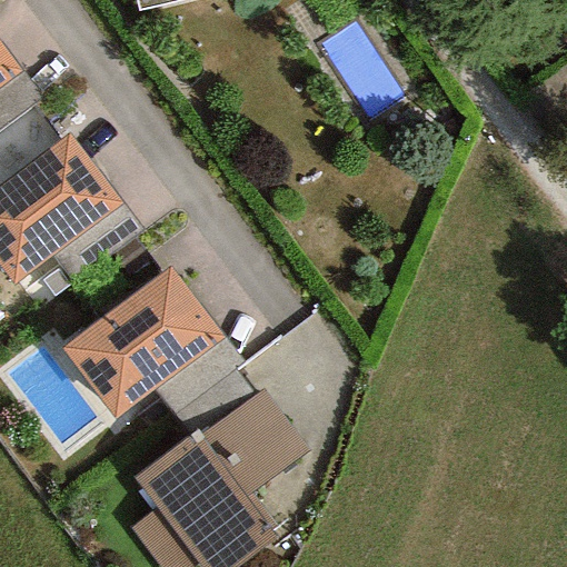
[(0,83),(20,69),(0,41),(0,83)]
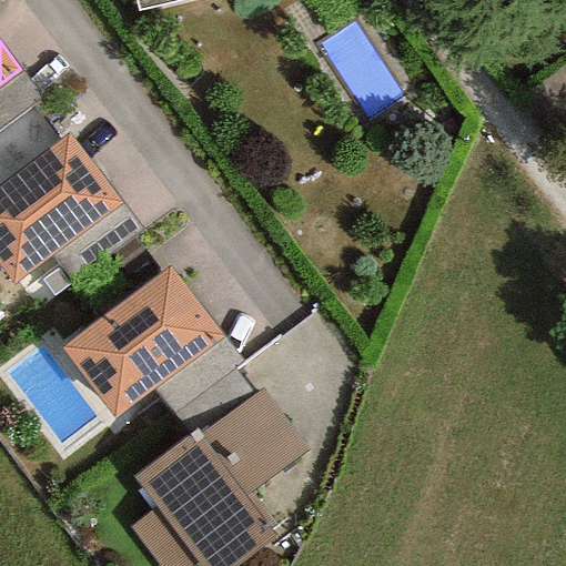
[(43,100),(20,69),(0,83),(0,131),(36,105),(43,100)]
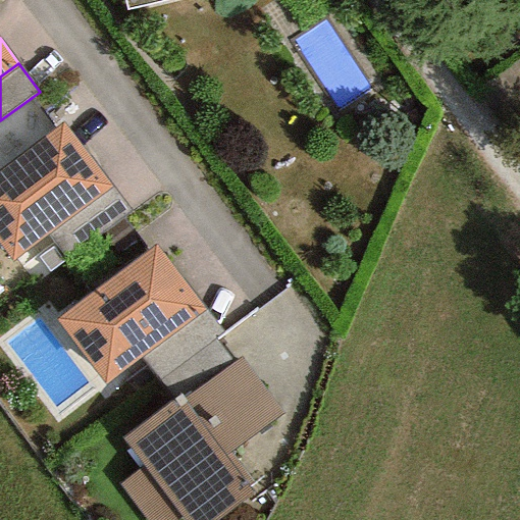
[(0,168),(56,130),(33,97),(0,120),(0,168)]
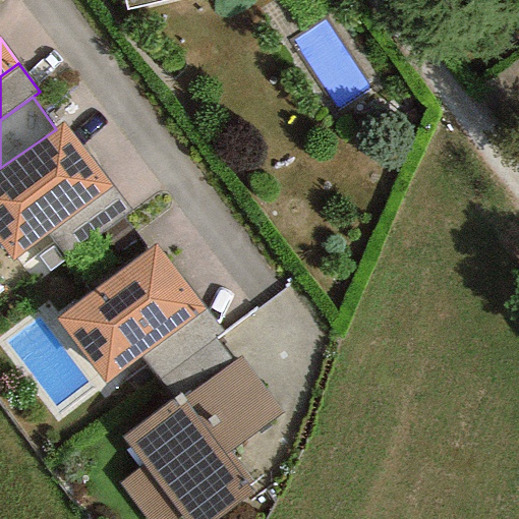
[(113,187),(66,121),(56,129),(0,168),(0,244),(11,261),(113,187)]
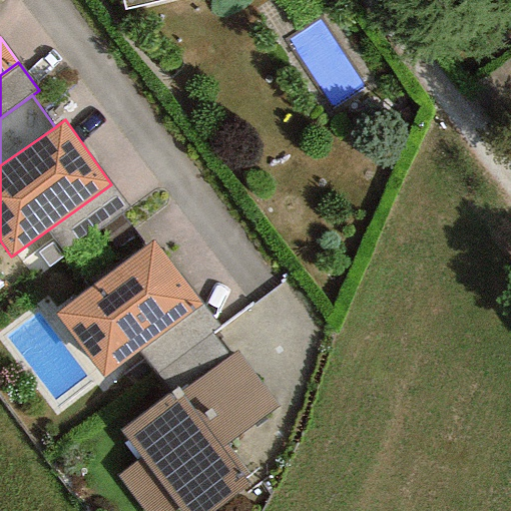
[(201,303),(153,239),(57,313),(104,376),(201,303)]
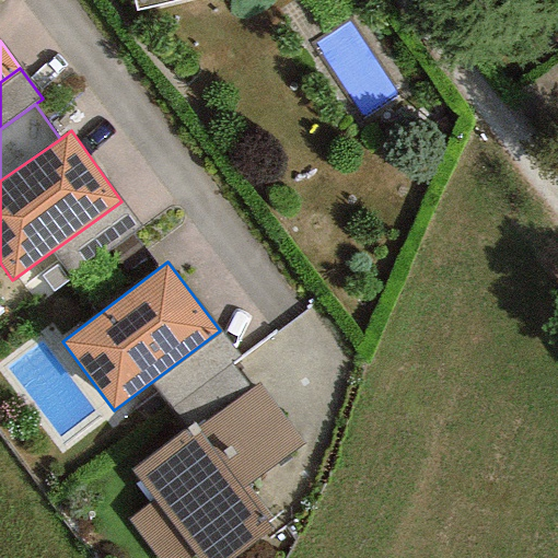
[(194,420),(131,468),(154,499),(129,519),(159,557),(186,557),(194,553),(197,557),(233,557),(272,529),(265,519),(272,513),(250,484),(305,441),(259,382),(199,427),(194,420)]
